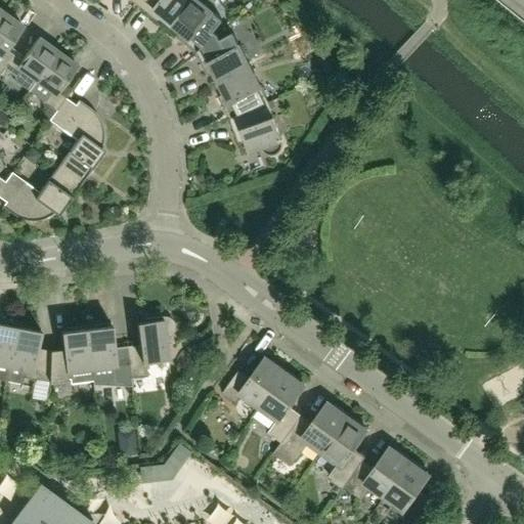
[(190,0),(142,0),(138,6),(158,23),(163,16),(171,24),(190,0)]
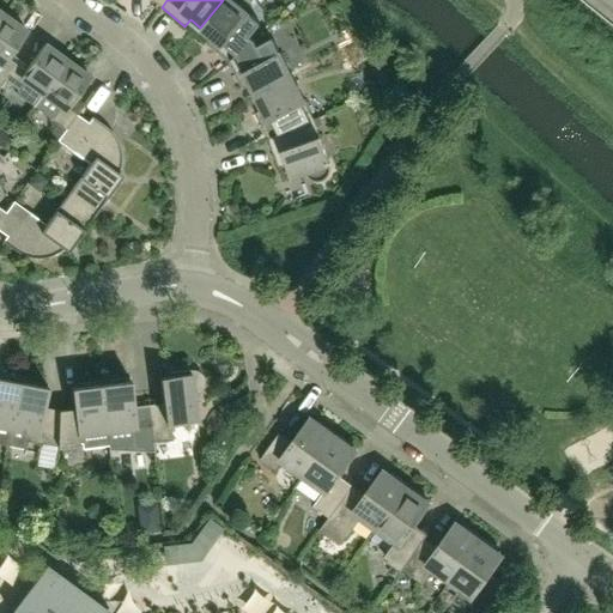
[(250,37),(260,24),(231,0),(223,0),(200,28),(211,37),(206,43),(229,62),(255,41),(250,37)]
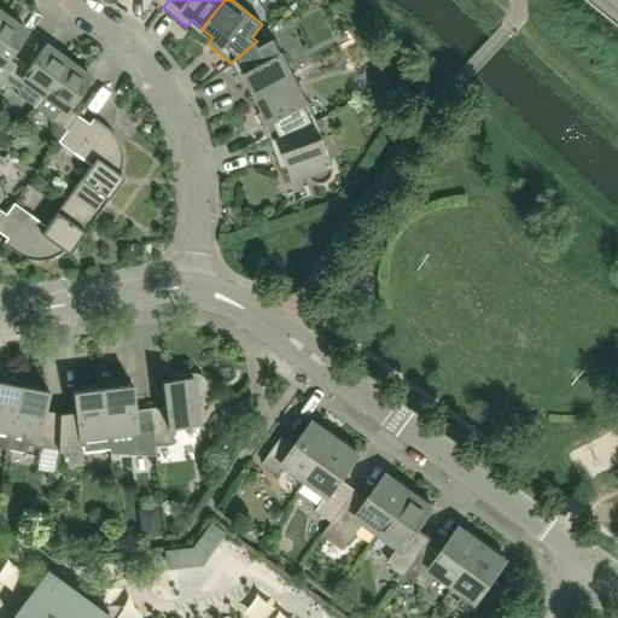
[(0,87),(5,81),(16,65),(7,59),(27,33),(4,16),(0,19),(0,87)]
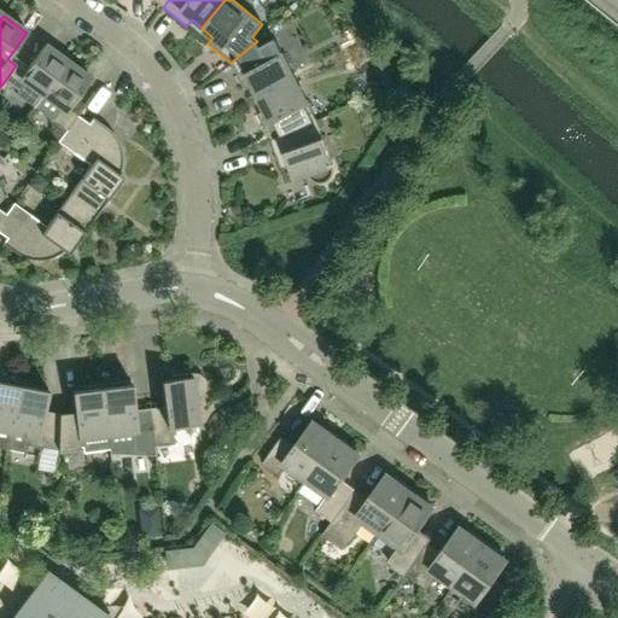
[(295,79),(275,40),(260,47),(257,41),(231,63),(244,89),(252,86),(258,98),(295,79)]
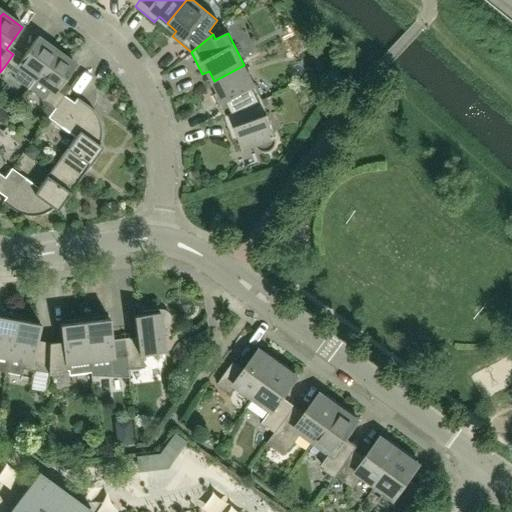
[(28,89),(56,51),(36,37),(20,59),(13,54),(4,67),(16,76),(13,79),(28,89)]
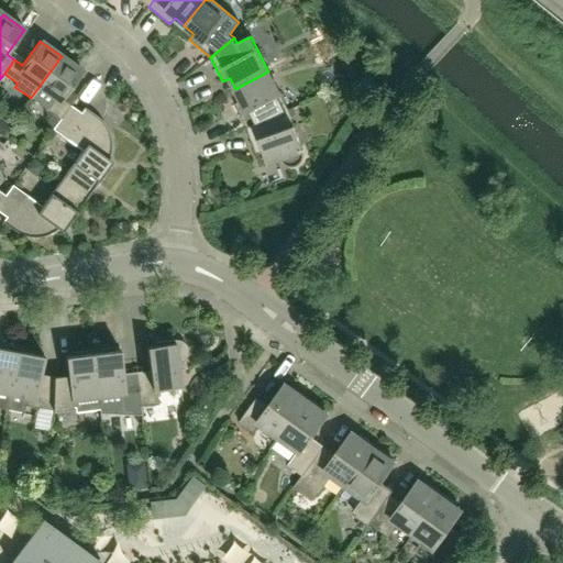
[(63,99),(83,72),(62,56),(31,98),(59,119),(61,119),(70,105),(63,99)]
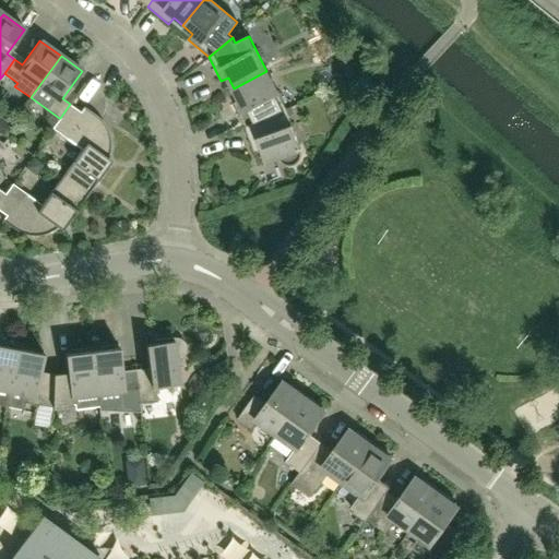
[(286,109),(266,71),(234,88),(239,99),(233,103),(245,127),(286,109)]
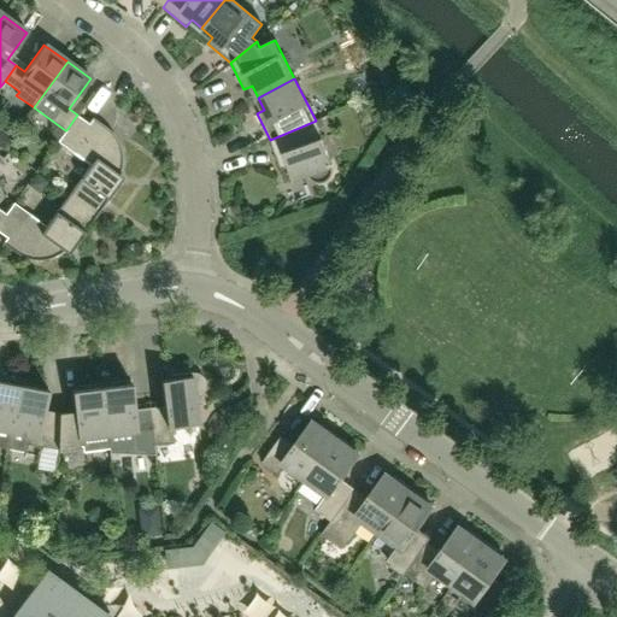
[(95,216),(123,177),(118,175),(119,170),(121,165),(122,159),(122,156),(121,150),(118,145),(117,141),(113,136),(111,131),(106,128),(92,118),(88,123),(77,115),(66,130),(65,130),(58,142),(90,165),(69,195),(95,216)]
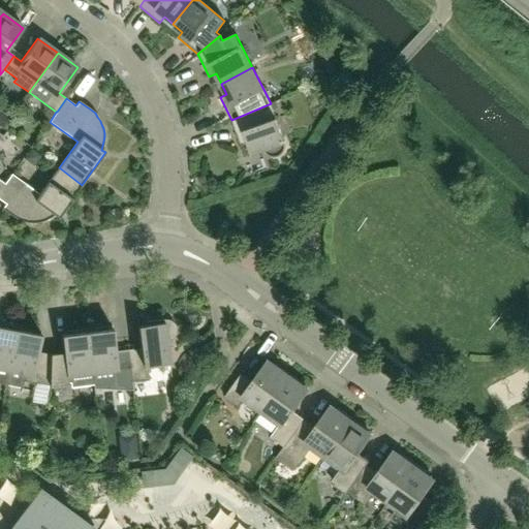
[(285,143),(271,103),(231,120),(240,145),(247,142),(251,154),(265,150),(265,151),(266,153),(268,154),(270,156),(272,156),(274,157),(277,156),(278,156),(279,156),(281,154),(283,153),(284,151),(285,149),(285,147),(285,145),(285,143)]
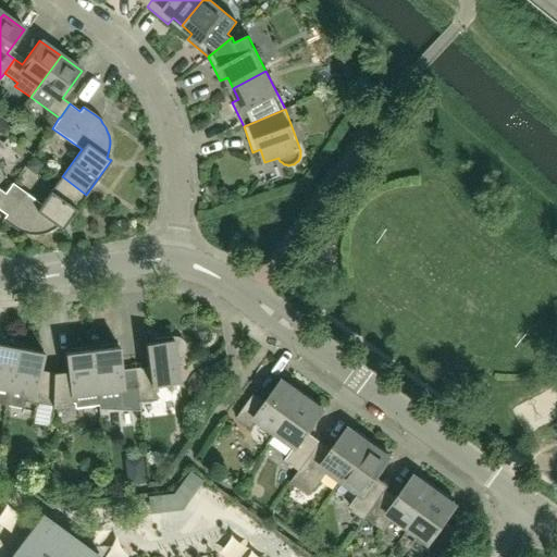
[(33,156),(25,166),(33,171),(38,170),(42,163),(33,156)]
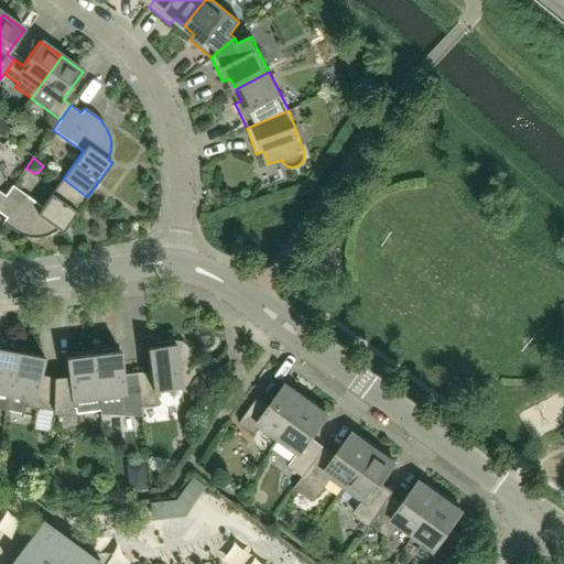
[(62,231),(87,197),(63,179),(42,207),(12,185),(6,195),(0,202),(0,213),(6,217),(2,223),(15,232),(20,235),(24,236),(29,237),(32,238),(38,238),(43,237),(47,236),(51,234),(55,231),(58,229),(62,231)]
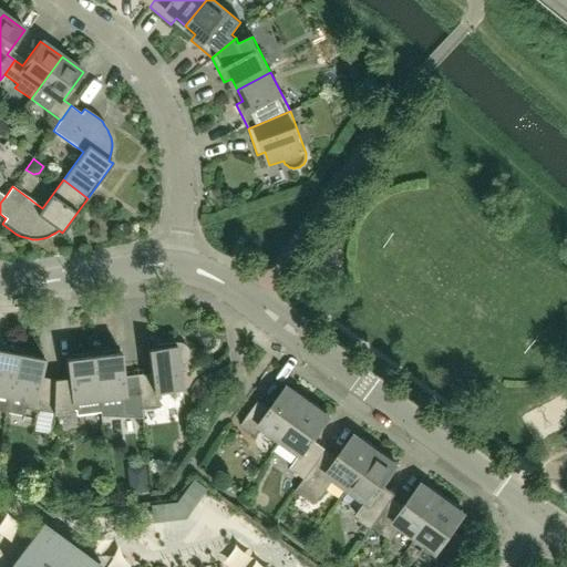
[(160,406),(157,392),(182,389),(178,366),(181,366),(183,364),(184,363),(186,362),(188,360),(188,358),(189,356),(189,353),(188,350),(186,347),(185,346),(184,344),(182,343),(179,342),(177,342),(155,346),(155,349),(148,349),(151,373),(137,374),(141,409),(160,406)]
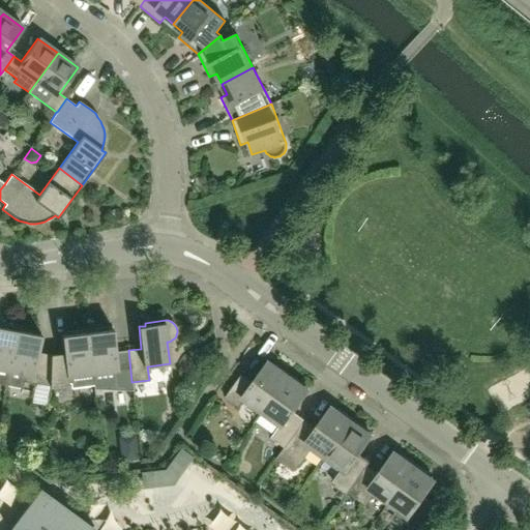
[(8,371),(16,328),(0,324),(0,383),(5,385),(8,371)]
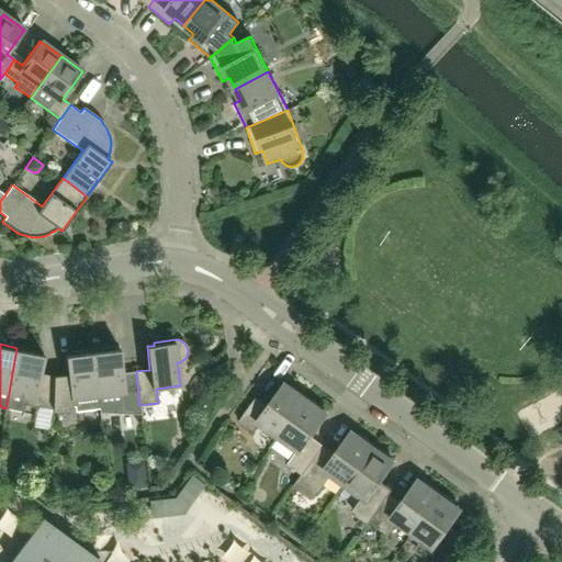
[(139,405),(136,371),(122,373),(120,349),(112,350),(112,347),(92,350),(98,396),(99,408),(100,413),(141,415),(139,405)]
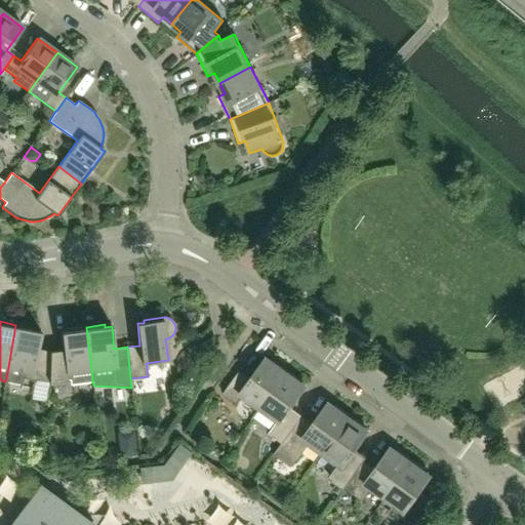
[(49,382),(50,357),(36,354),(40,332),(34,331),(34,328),(15,325),(8,367),(5,381),(18,384),(23,381),(23,377),(49,382)]
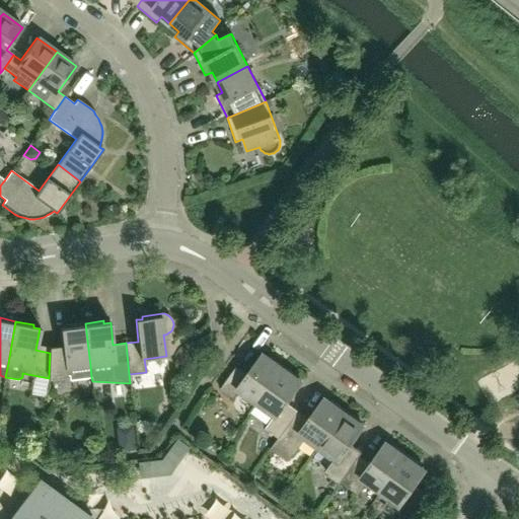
[(90,366),(85,323),(67,325),(67,328),(60,328),(63,351),(50,353),(49,378),(70,376),(70,380),(91,377),(90,366)]
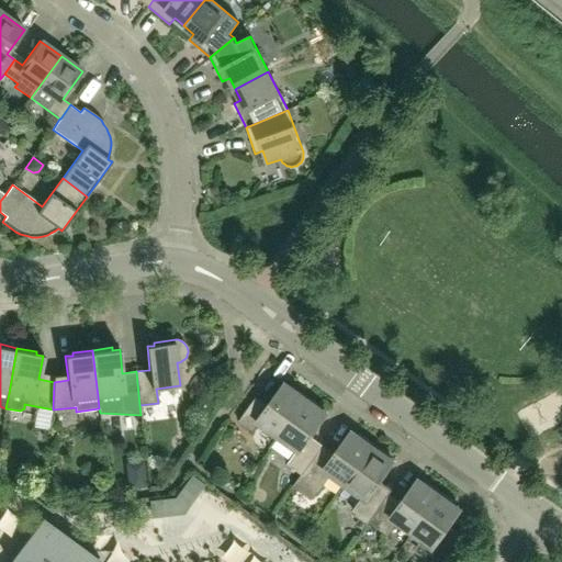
[(279,437),(307,396),(291,385),(289,388),(283,383),(268,405),(256,397),(238,422),(254,431),(260,423),(279,437)]
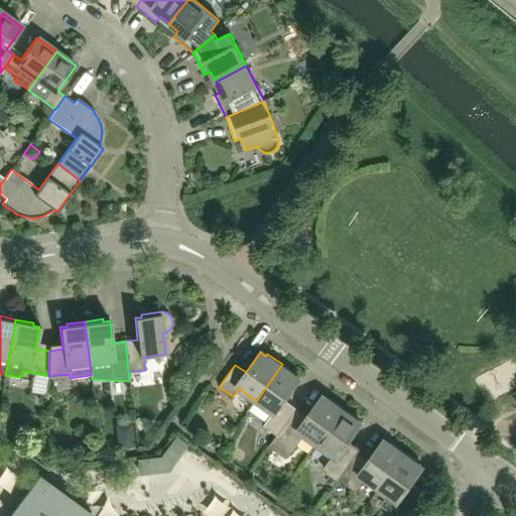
[(296,408),(286,401),(300,381),(295,377),(297,375),(282,364),(256,401),(273,413),(264,426),(277,435),(296,408)]
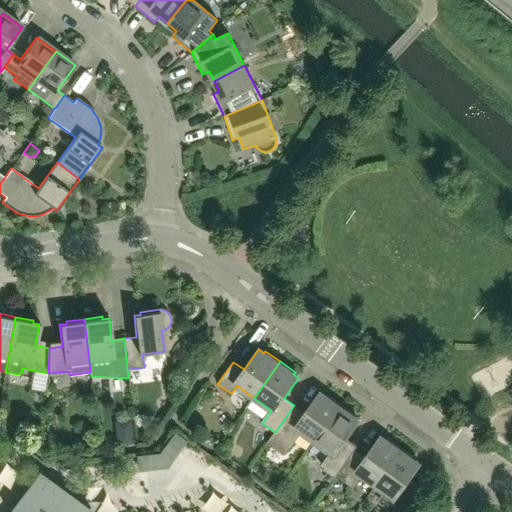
[(304,413),(294,405),(275,432),(267,443),(282,454),(288,453),(302,433),(314,441),(341,405),(326,394),(324,397),(319,393),(304,413)]
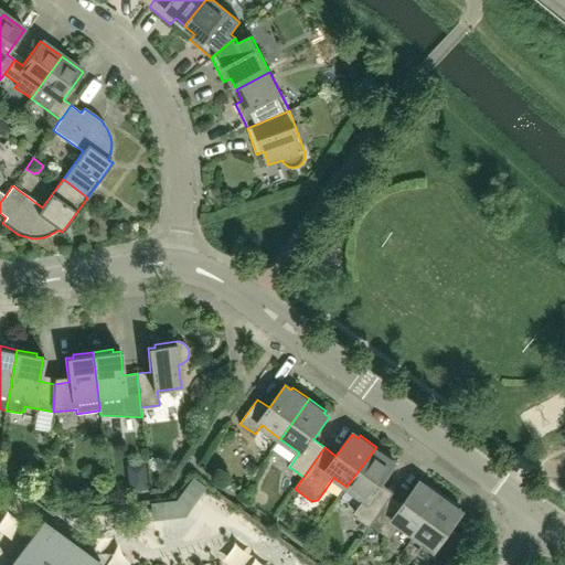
[(392,496),(381,488),(396,466),(391,461),(392,459),(376,447),(347,487),(366,501),(355,515),(370,525),(392,496)]
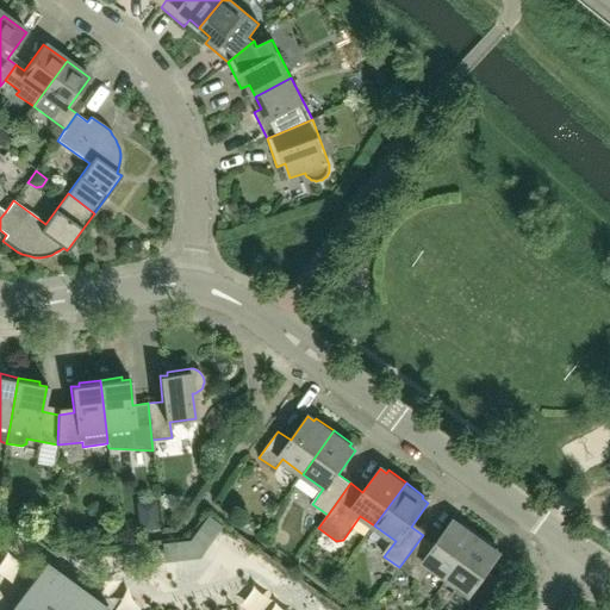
[(143,503),(138,509),(141,530),(159,528),(156,500),(143,503)]
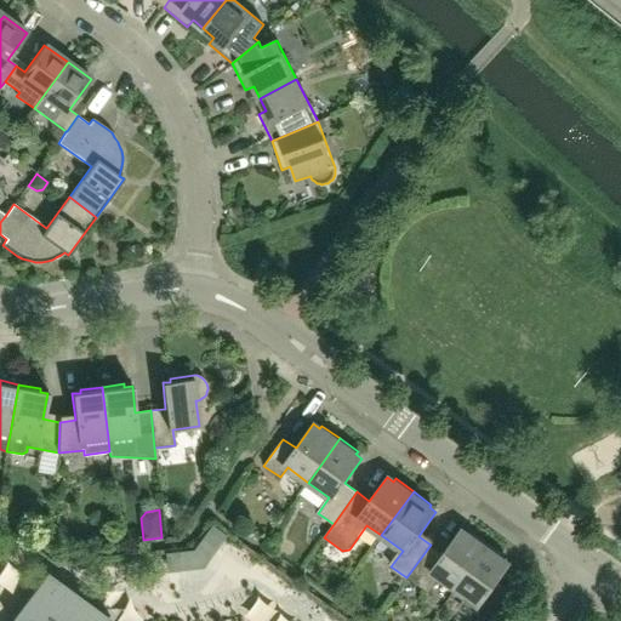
[(211,525),(198,542),(212,552),(220,542),(224,534),(211,525)]
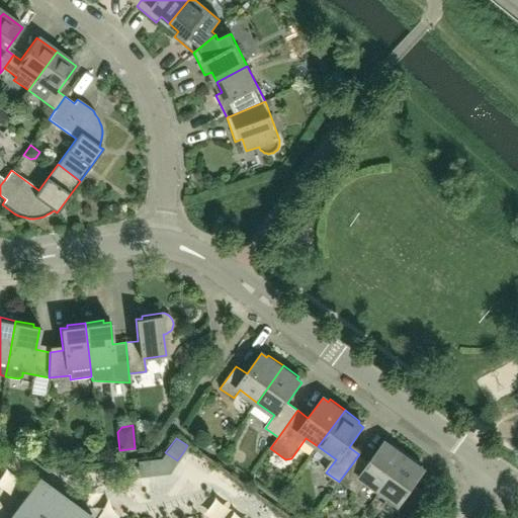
[(379,491),(406,454),(391,443),(390,445),(384,442),(369,461),(359,454),(339,482),(358,495),(367,482),(379,491)]
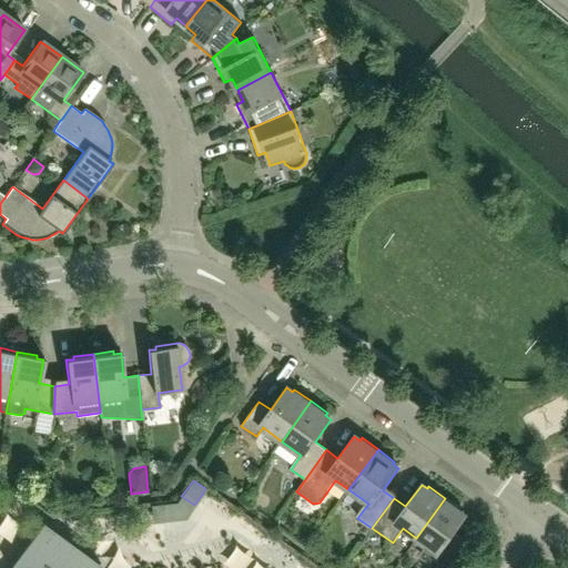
[(457,567),(473,546),(455,533),(466,517),(460,513),(462,510),(445,498),(416,538),(426,545),(418,557),(433,567),(457,567)]
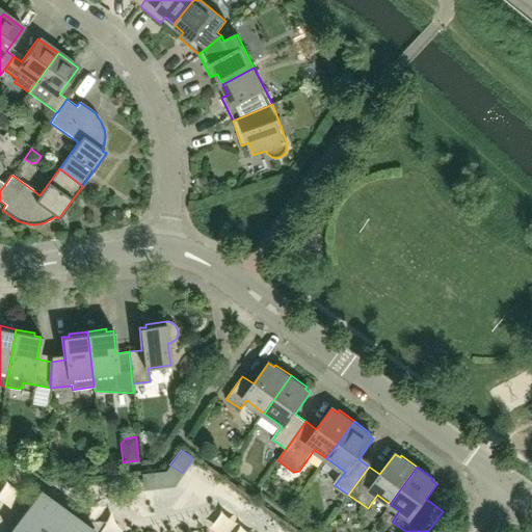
[(92,531),(40,493),(9,531),(92,531)]
